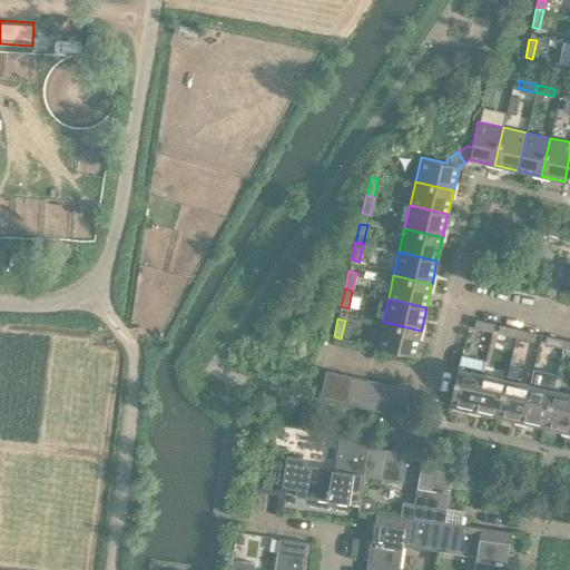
[(492,331),(494,324),(475,320),(474,326),(492,331)]
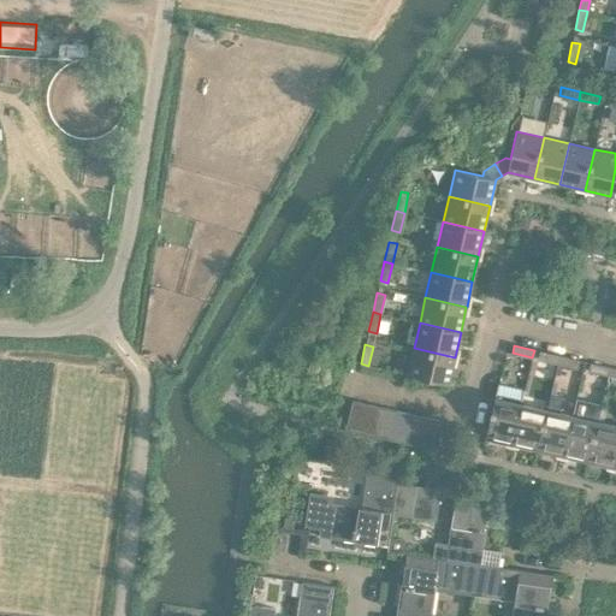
[(449,384),(455,357),(414,348),(408,374),(449,384)]
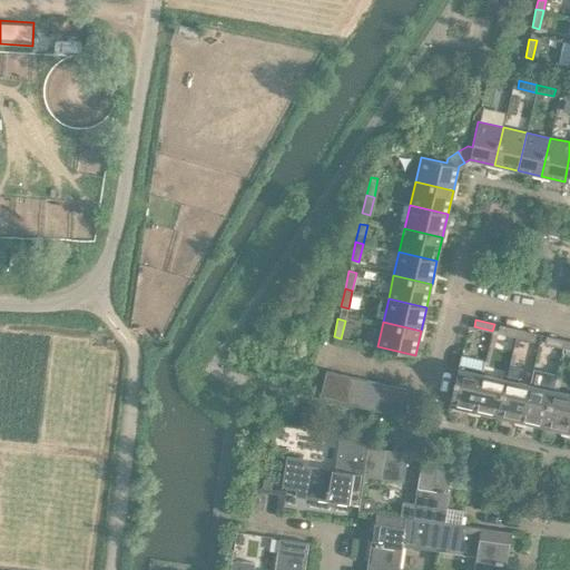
[(500,325),(498,332),(516,336),(518,328),(500,325)]
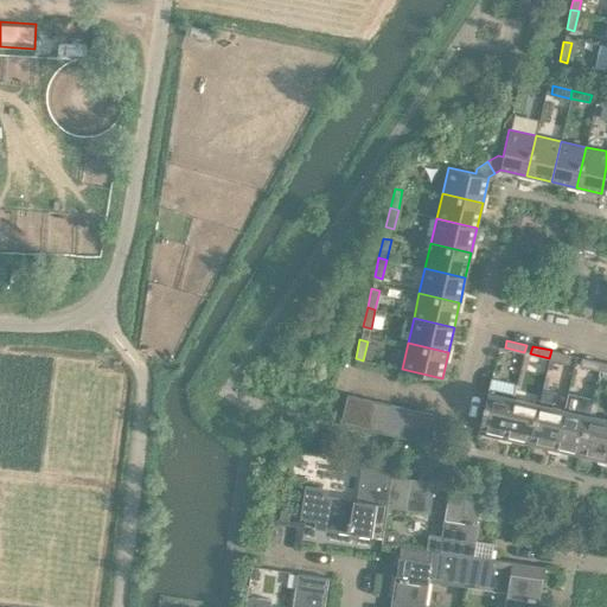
[(570,355),(551,350),(549,358),(568,363),(570,355)]
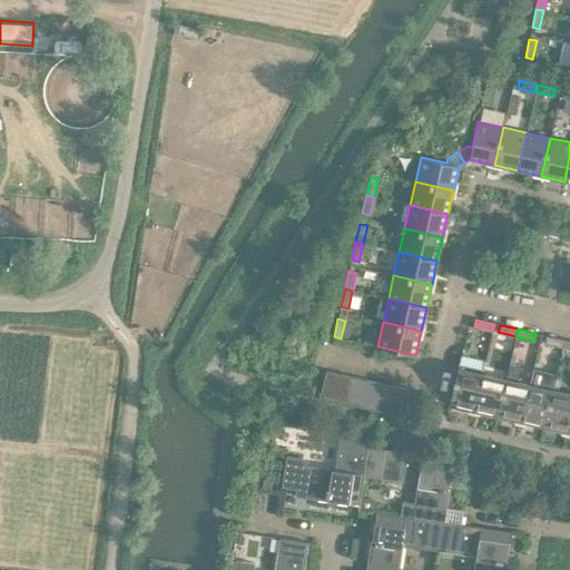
[(544,343),(562,347),(564,340),(547,335),(544,343)]
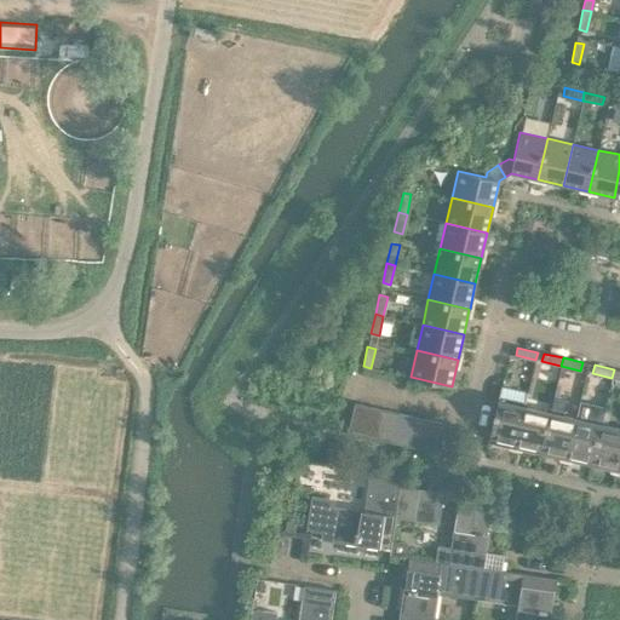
[(515,447),(520,428),(524,406),(528,392),(501,386),(488,441),(515,447)]
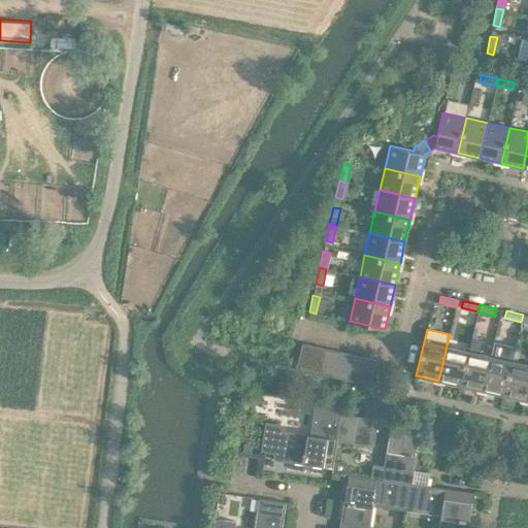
[(460,386),(482,391),(490,356),(479,354),(482,341),(471,339),(468,351),(460,386)]
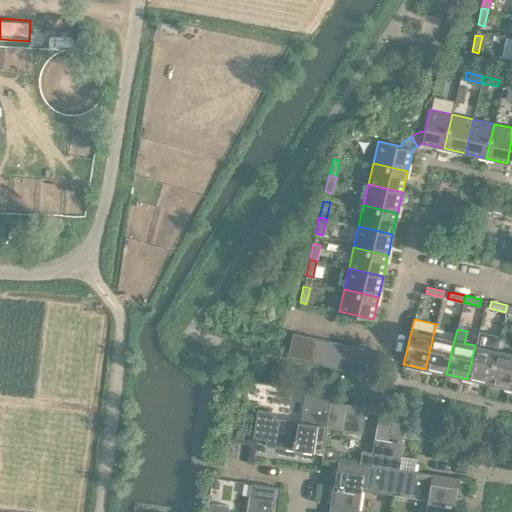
[(299,360),(301,353),(305,335),(292,332),(287,357),(299,360)]
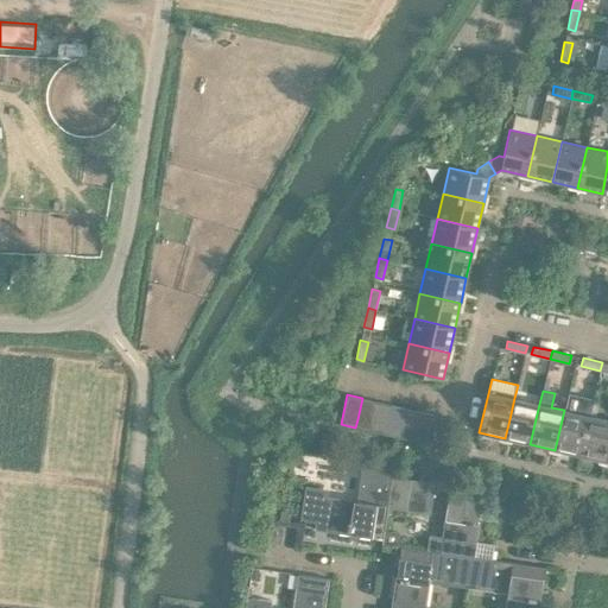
[(555,450),(580,456),(589,416),(593,399),(581,397),(577,413),(564,410),(555,450)]
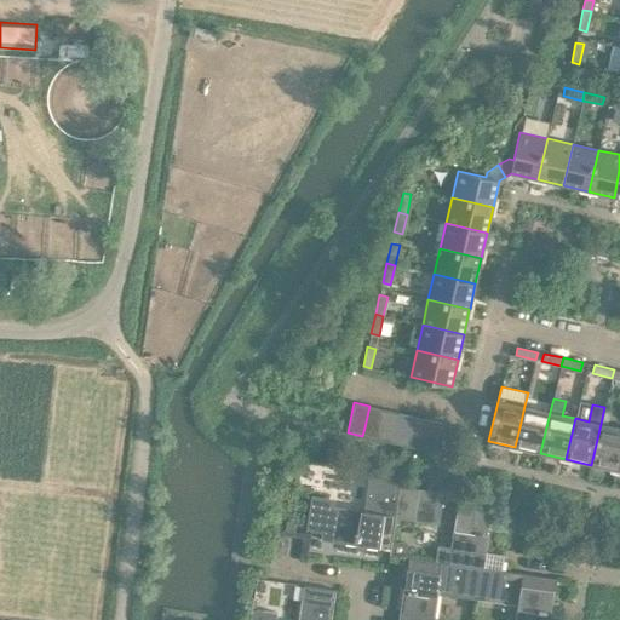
[(369,406),(365,428),(362,436),(377,438),(384,409),(369,406)]
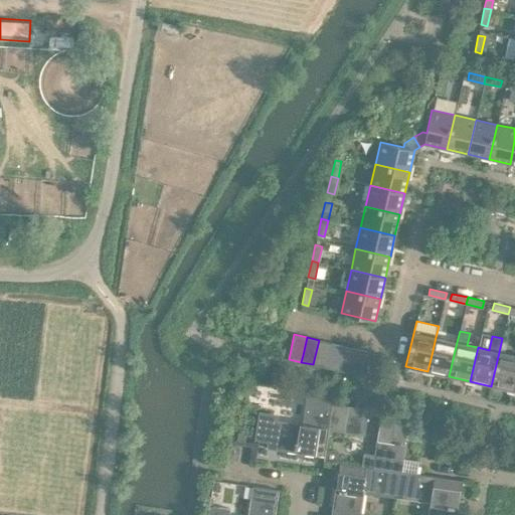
[(436,337),(432,355),(427,371),(449,376),(457,342),(436,337)]
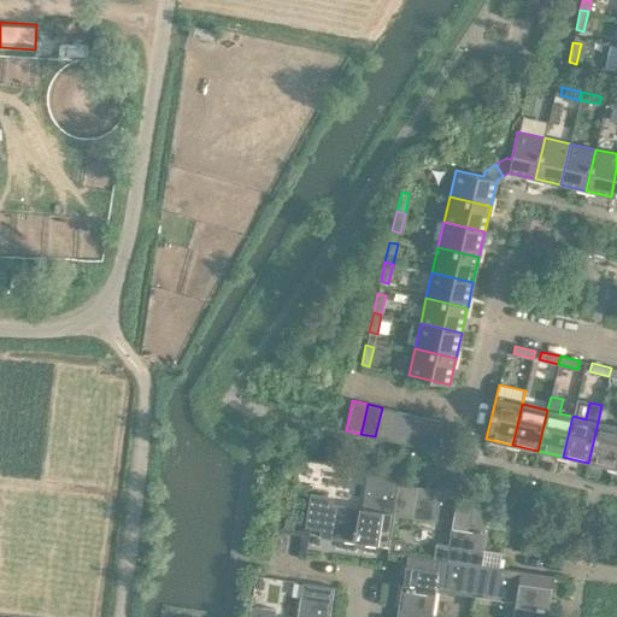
[(397,411),(382,407),(375,436),(389,440),(397,411)]
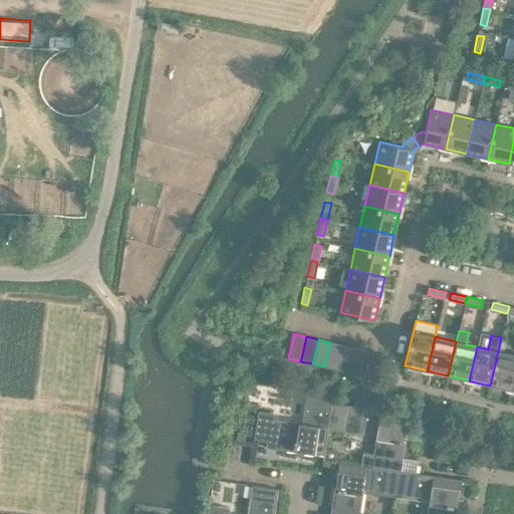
[(324,366),(336,369),(342,345),(330,342),(324,366)]
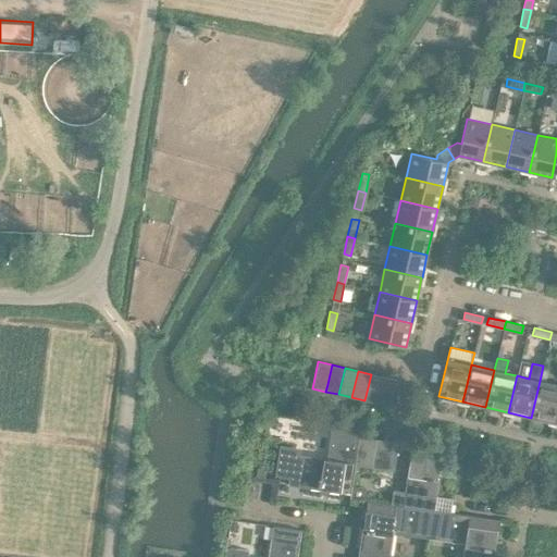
[(371,374),(364,400),(379,404),(384,376),(371,374)]
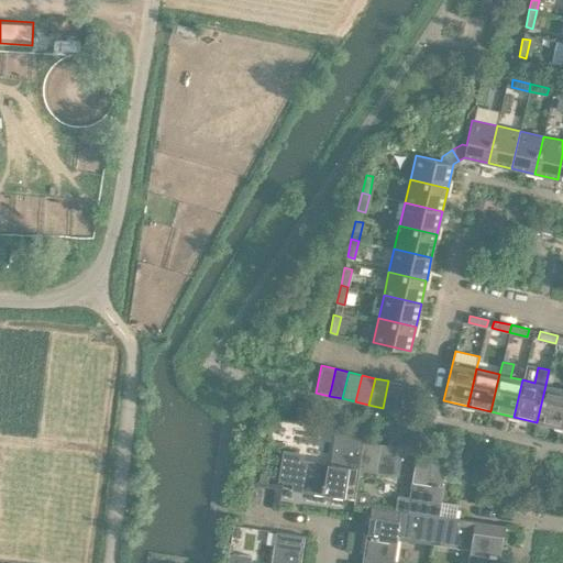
[(383,408),(396,411),(401,384),(388,381),(383,408)]
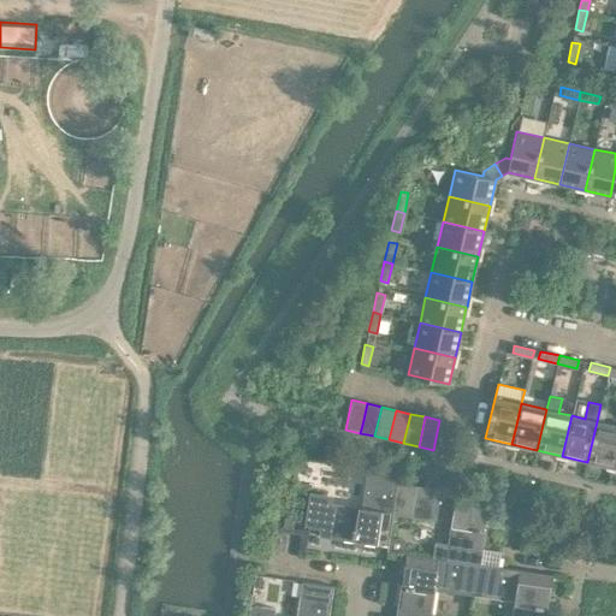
[(448,454),(455,424),(439,420),(433,450),(448,454)]
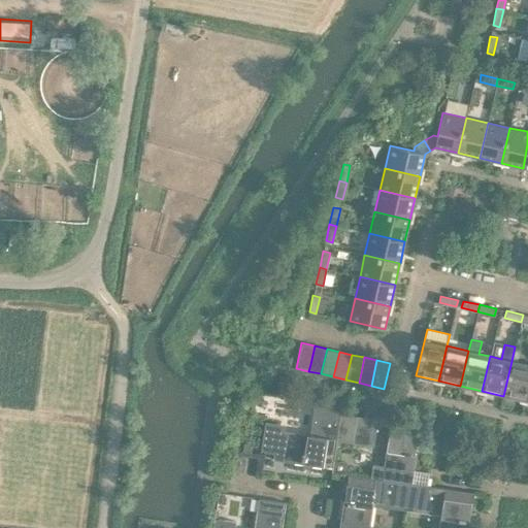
[(527,390),(527,364),(525,364),(512,361),(503,396),(526,401),(527,390)]
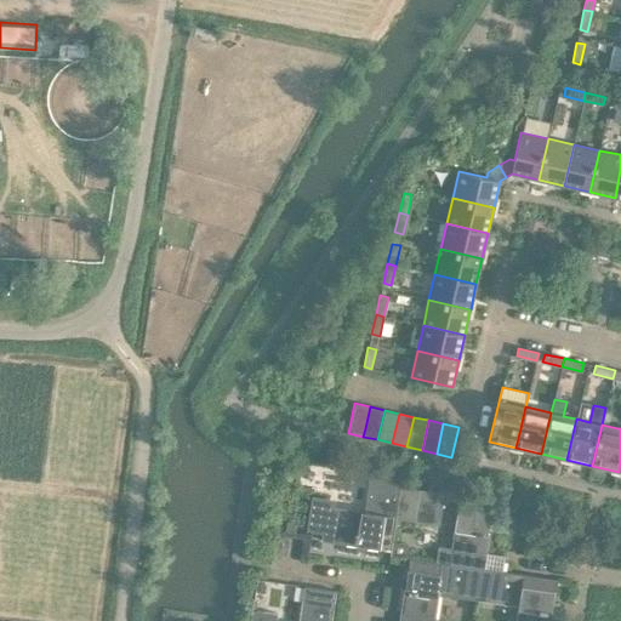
[(324,540),(385,548),(391,550),(392,541),(402,476),(371,471),(365,512),(328,506),(329,501),(312,499),(307,530),(323,533),(322,541),(324,541),(324,540)]
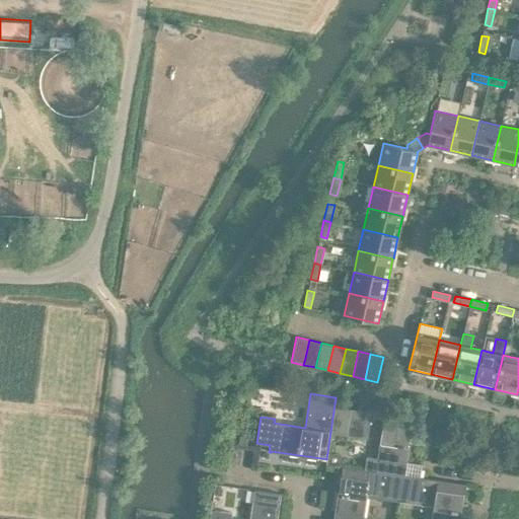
[(380,440),(376,470),(376,471),(403,475),(403,474),(413,418),(350,409),(346,435),(380,440)]
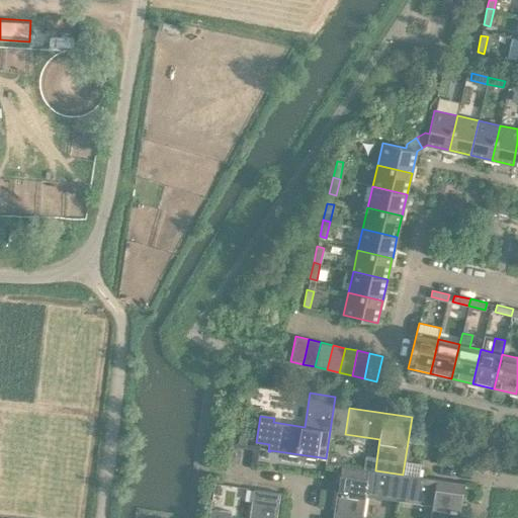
[(245,446),(247,430),(240,429),(238,445),(245,446)]
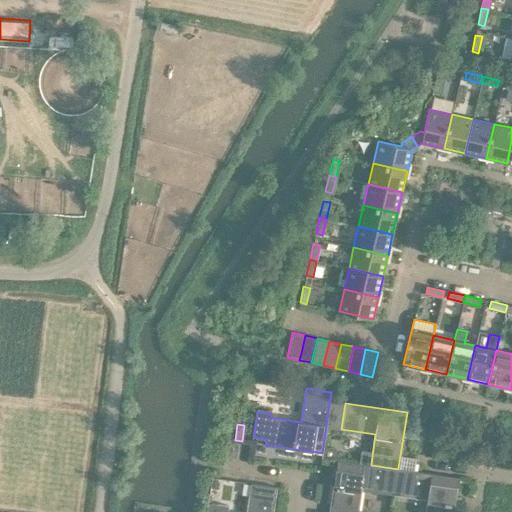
[(322,457),(334,459),(336,448),(323,446),(322,453),(322,457)]
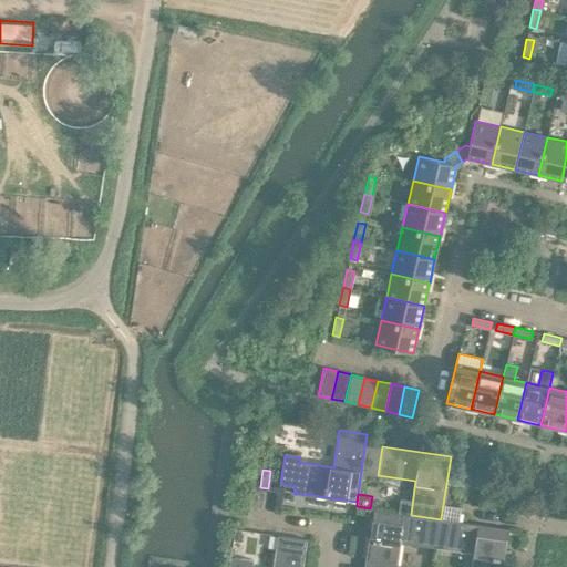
[(368,559),(366,566),(397,566),(400,542),(436,547),(441,519),(411,515),(411,514),(374,508),(367,559),(368,559)]
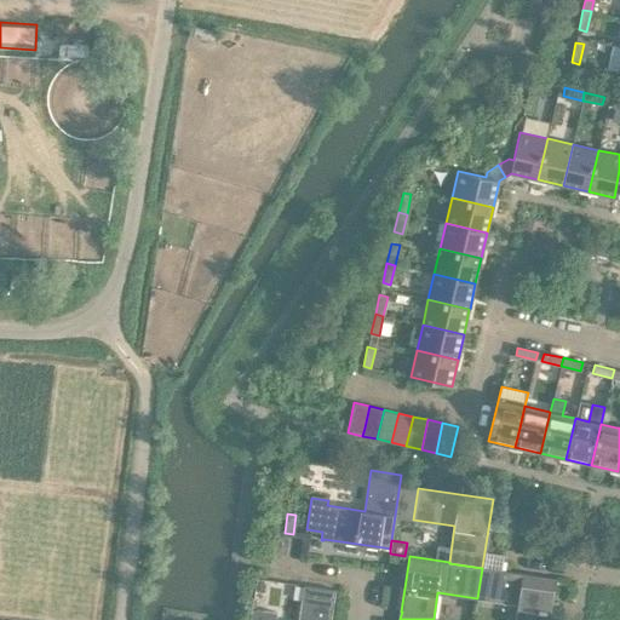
[(518,604),(515,619),(549,619),(556,579),(482,567),(482,568),(477,598),(518,604)]
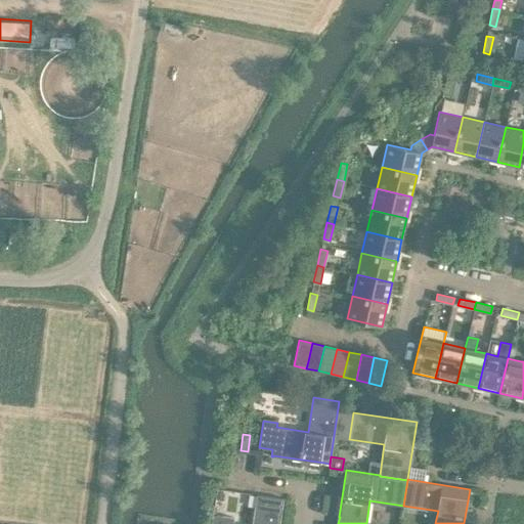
[(257,494),(252,523),(231,523),(232,520),(213,517),(212,523),(279,523),(284,498),(257,494)]
